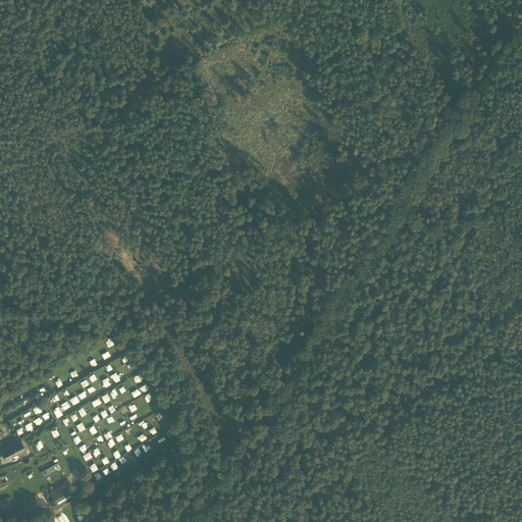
[(108,348),(114,345),(111,337),(105,341),(108,348)]
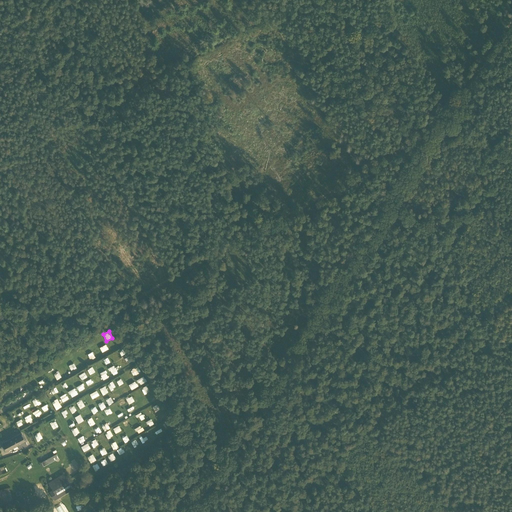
[(100,348),(102,353),(109,349),(106,344),(100,348)]
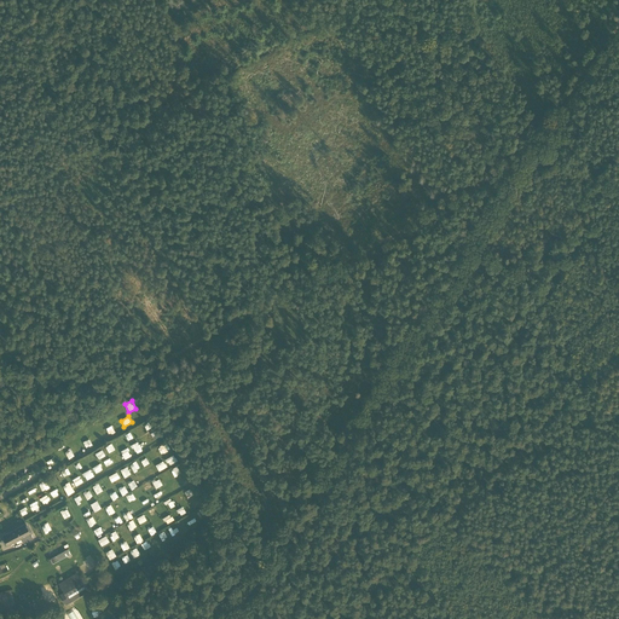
[(132,445),(137,455),(143,451),(138,441),(132,445)]
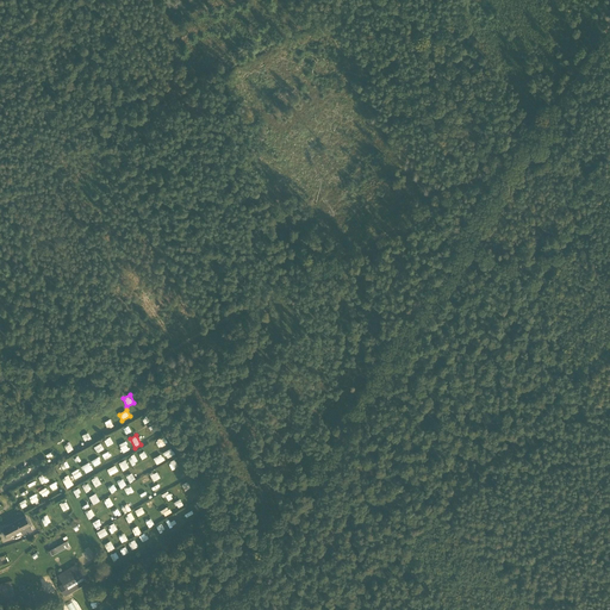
[(157,440),(161,447),(168,443),(165,436),(157,440)]
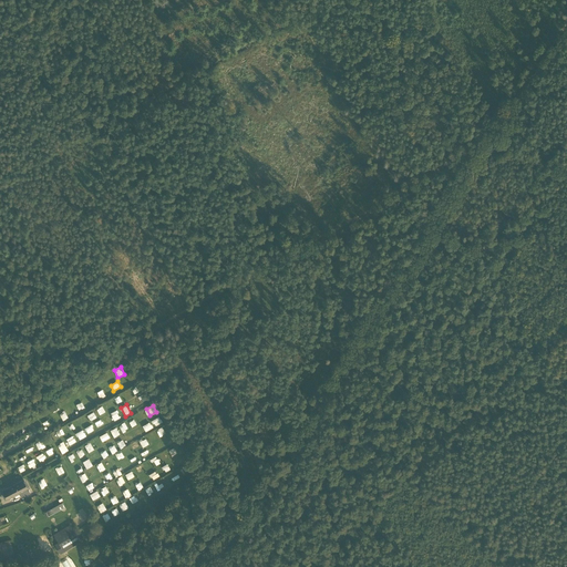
[(157,429),(164,424),(160,416),(153,421),(157,429)]
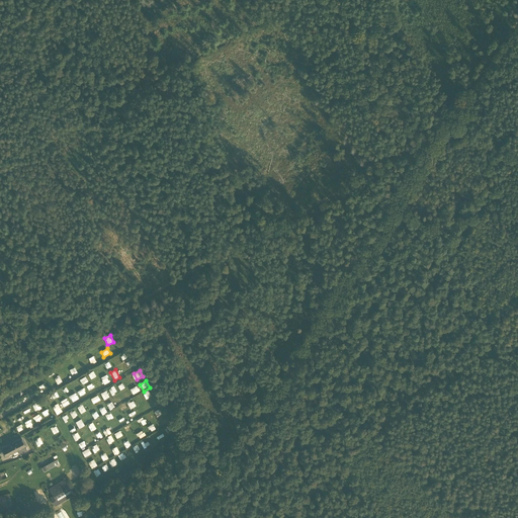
[(134,395),(140,391),(137,385),(131,389),(134,395)]
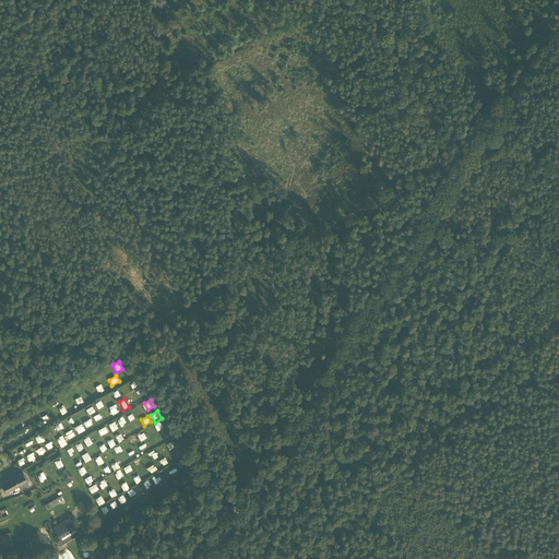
[(123,417),(118,419),(120,426),(127,424),(123,417)]
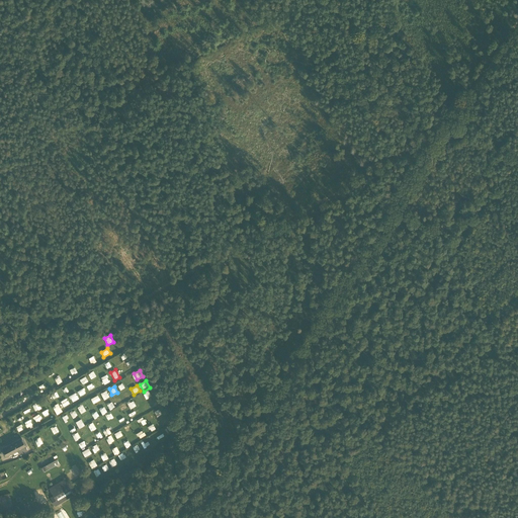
[(84,387),(77,392),(80,397),(86,393),(84,387)]
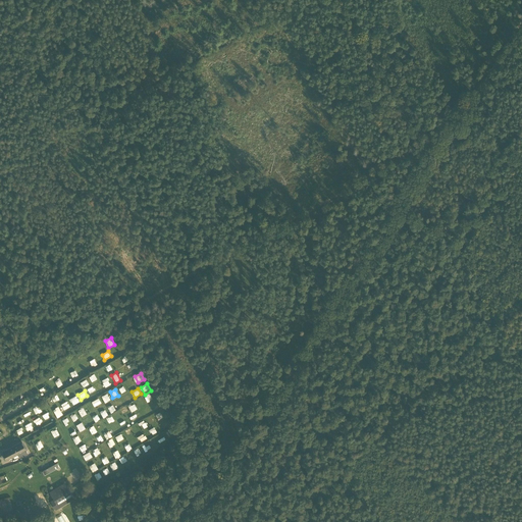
[(144,396),(147,401),(154,399),(152,393),(144,396)]
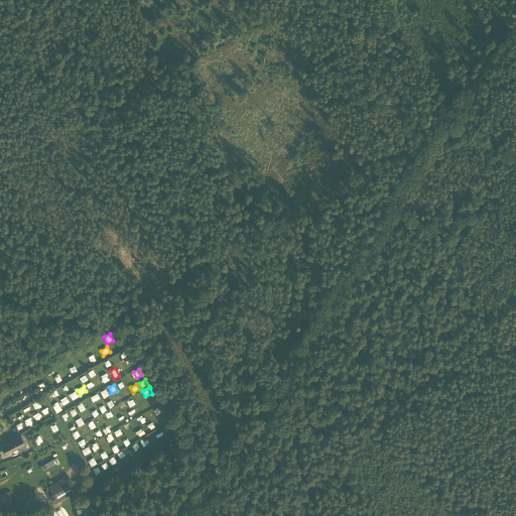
[(101,391),(104,398),(109,395),(106,389),(101,391)]
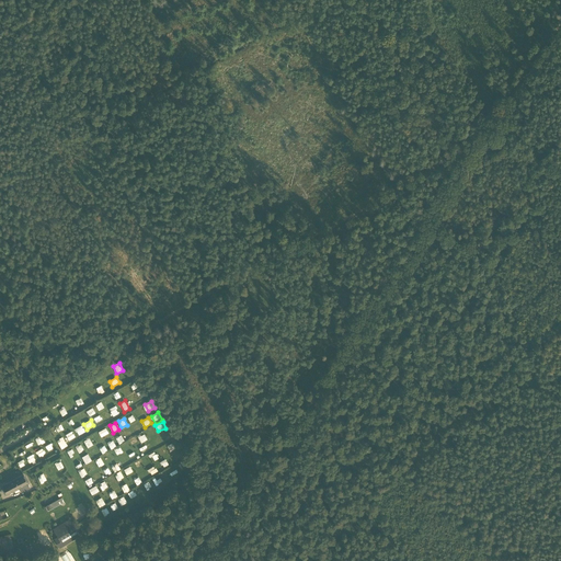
[(79,435),(86,432),(82,425),(76,428),(79,435)]
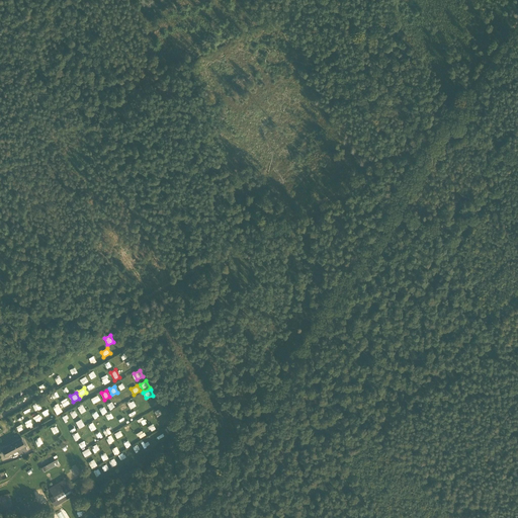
[(94,404),(100,400),(98,395),(91,399),(94,404)]
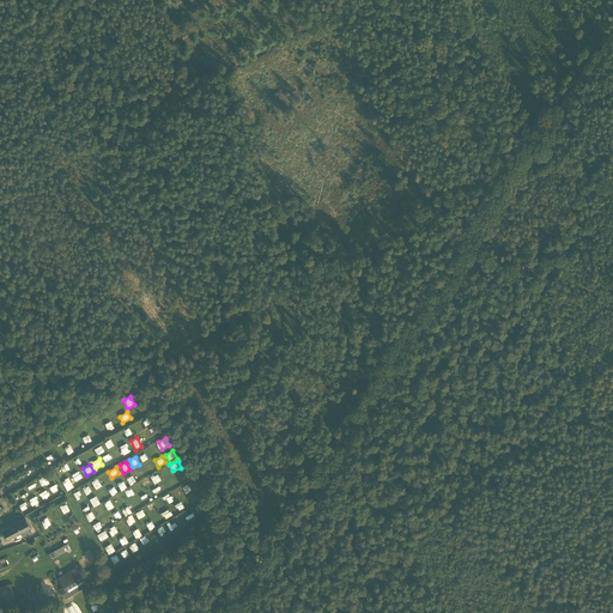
[(137,473),(140,480),(146,477),(143,469),(137,473)]
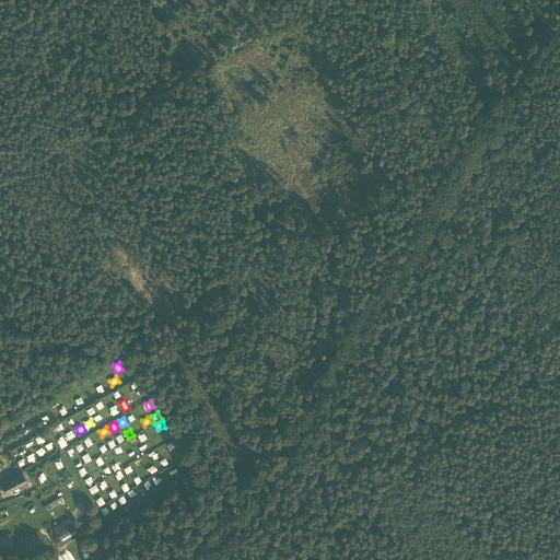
[(69,440),(74,436),(72,431),(66,434),(69,440)]
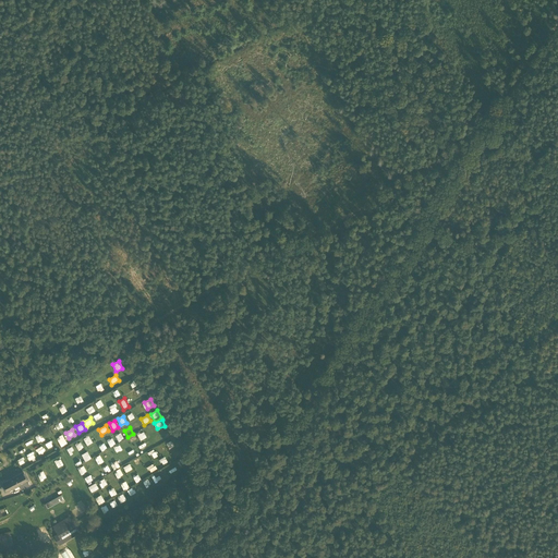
[(147,437),(144,431),(137,434),(141,440),(147,437)]
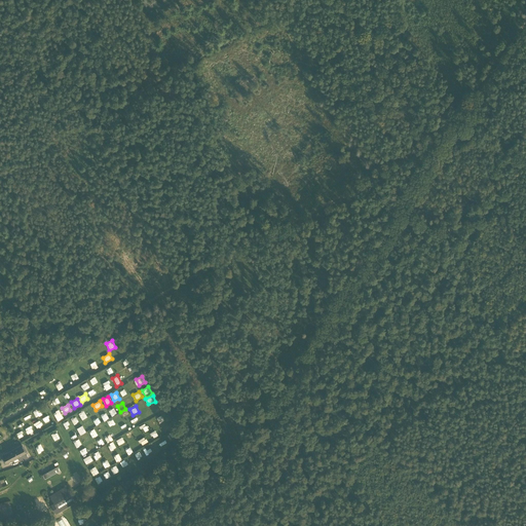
[(112,416),(117,413),(113,407),(109,410),(112,416)]
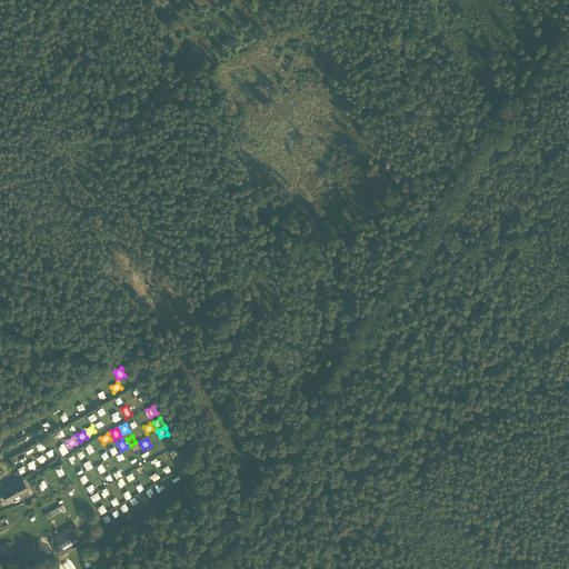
[(36,443),(39,451),(46,449),(42,441),(36,443)]
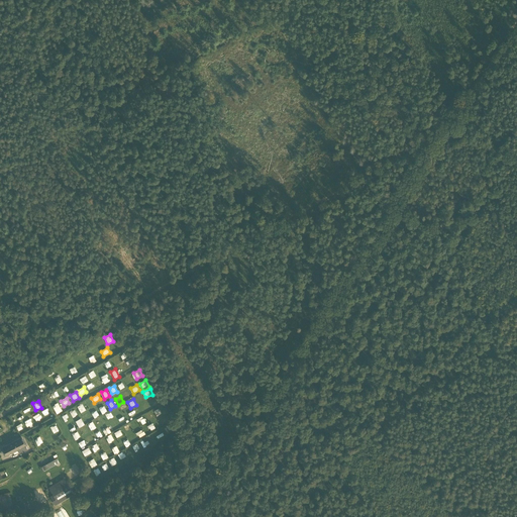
[(57,413),(65,410),(63,405),(60,406),(59,403),(53,405),(57,413)]
